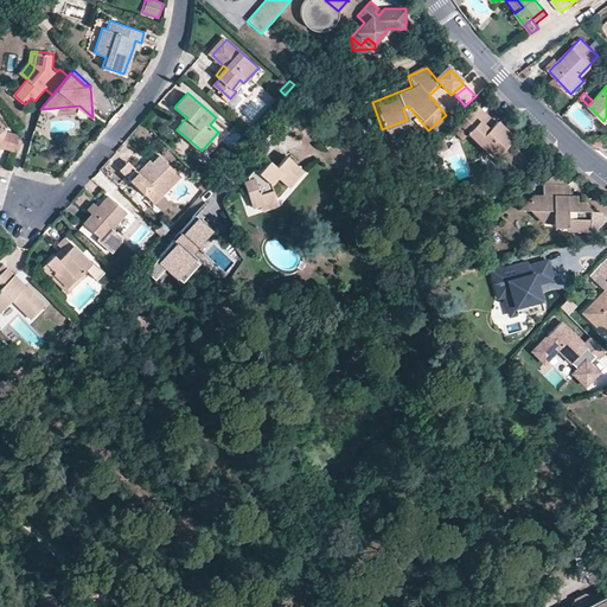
[(474,115),(468,120),(479,128),(483,123),(474,115)]
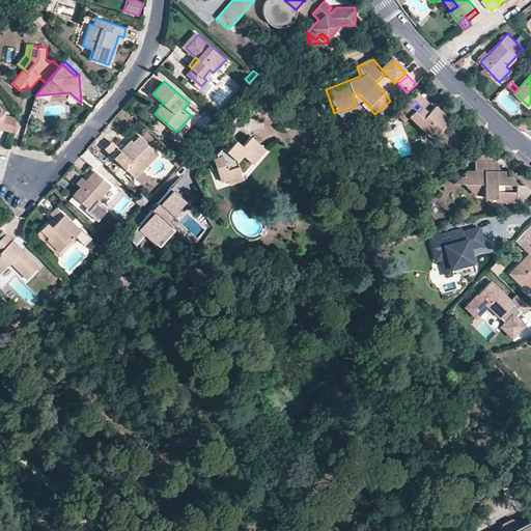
[(356,105),(336,112),(338,119),(359,111),(356,105)]
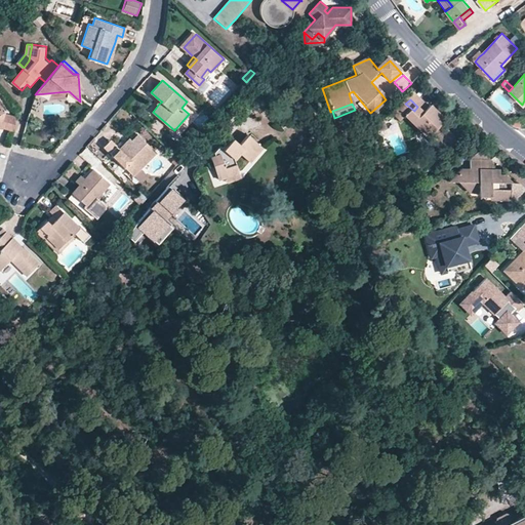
[(426,114),(417,107),(414,111),(405,104),(389,120),(397,127),(402,122),(425,144),(426,144),(429,140),(436,147),(433,150),(443,159),(453,147),(450,139),(436,126),(439,122),(428,113),(426,114)]
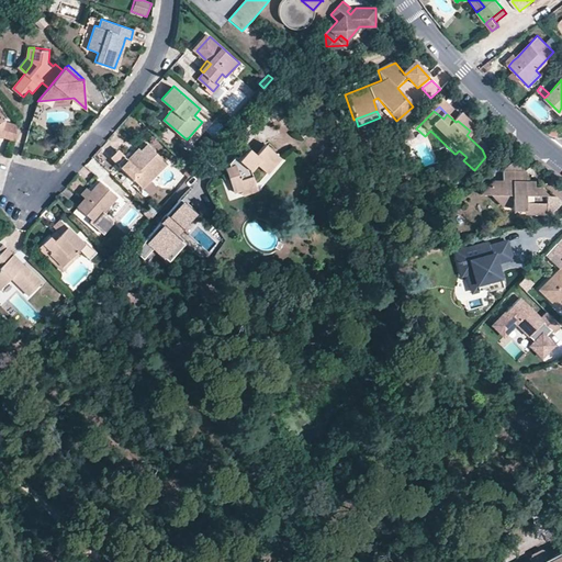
[(18,125),(3,121),(0,133),(0,136),(13,141),(18,125)]
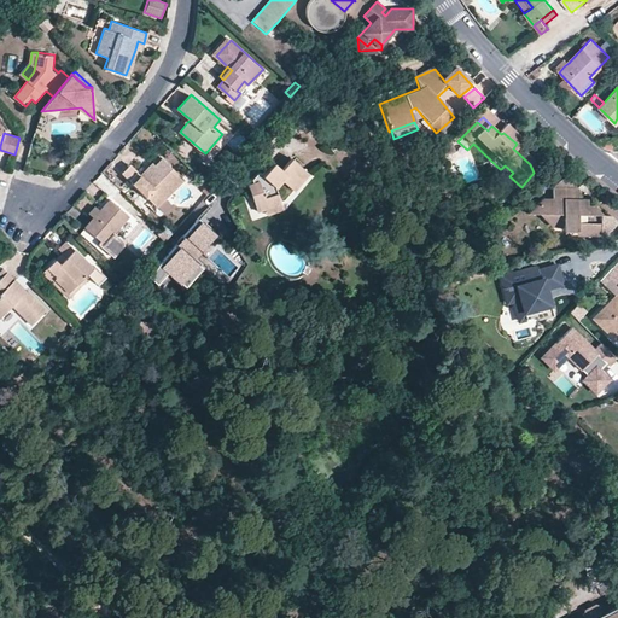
[(150,169),(146,167),(140,174),(133,182),(157,205),(184,176),(162,156),(155,163),(150,169)]
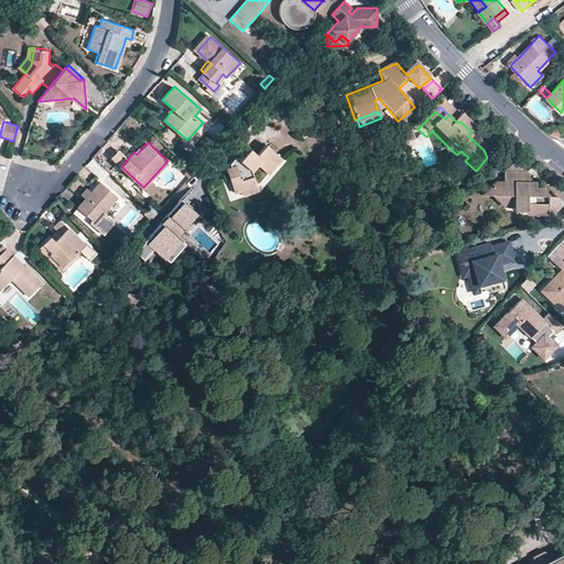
[(268,174),(281,159),(266,145),(257,154),(249,150),(239,160),(236,156),(228,164),(229,167),(226,169),(234,194),(241,192),(243,196),(258,191),(251,171),(257,165),(268,174)]
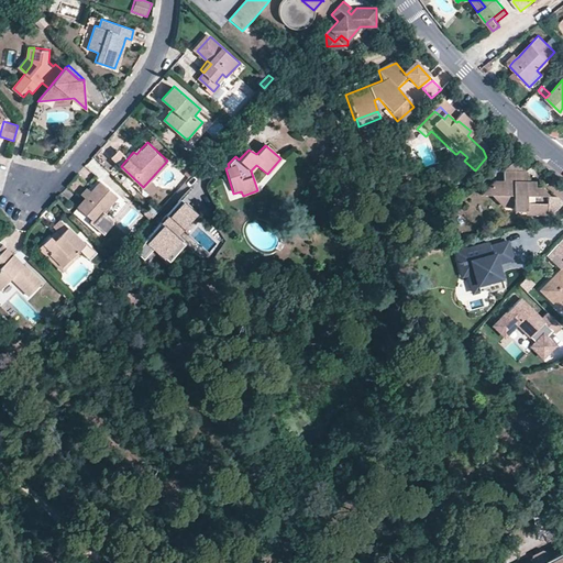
[(128,158),(118,148),(110,156),(121,166),(128,158)]
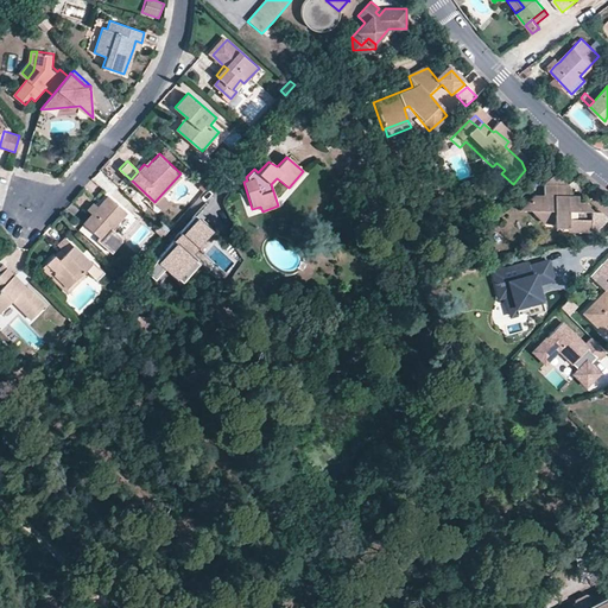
[(493,166),(501,173),(505,170),(496,163),(493,166)]
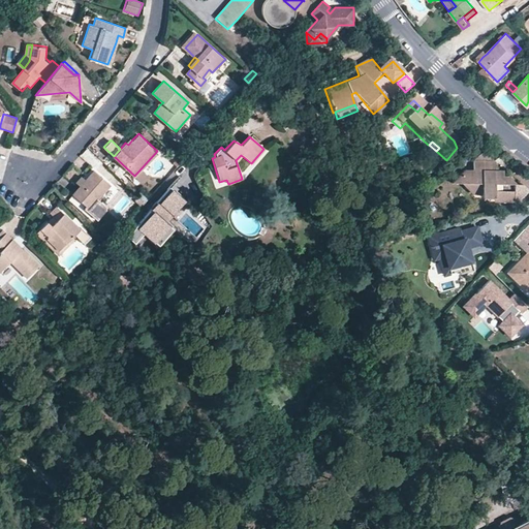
[(516,185),(509,179),(502,179),(502,175),(491,175),(490,167),(494,165),(483,153),(471,164),(471,175),(462,175),(449,186),(462,186),(483,185),(484,197),(495,198),(495,204),(518,205),(528,191),(522,186),(516,185)]
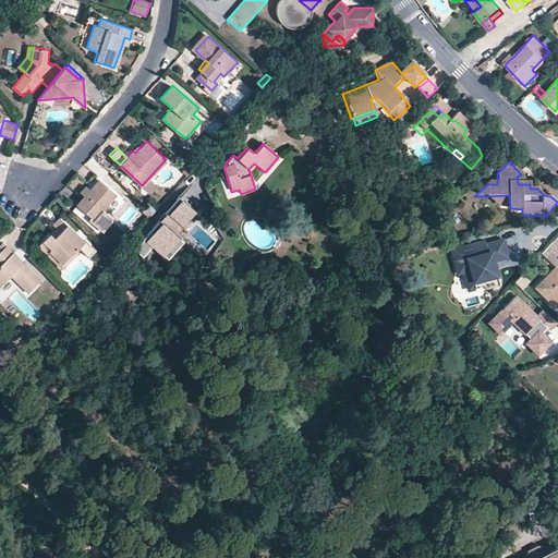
[(114,194),(98,180),(89,190),(85,186),(80,193),(84,196),(76,205),(93,220),(114,194)]
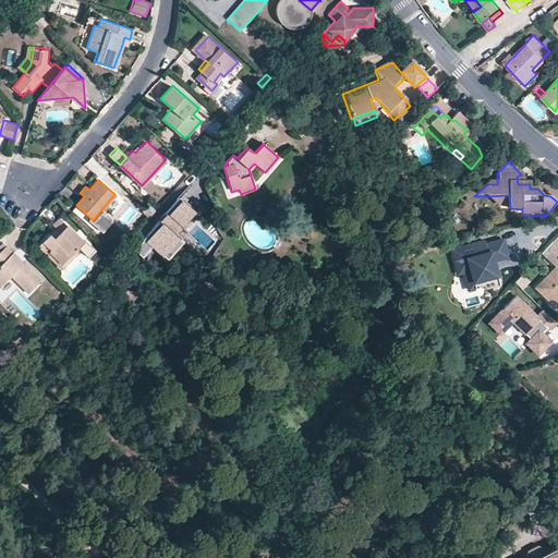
[(187,195),(138,250),(147,257),(156,246),(169,257),(189,235),(182,230),(203,208),(187,195)]
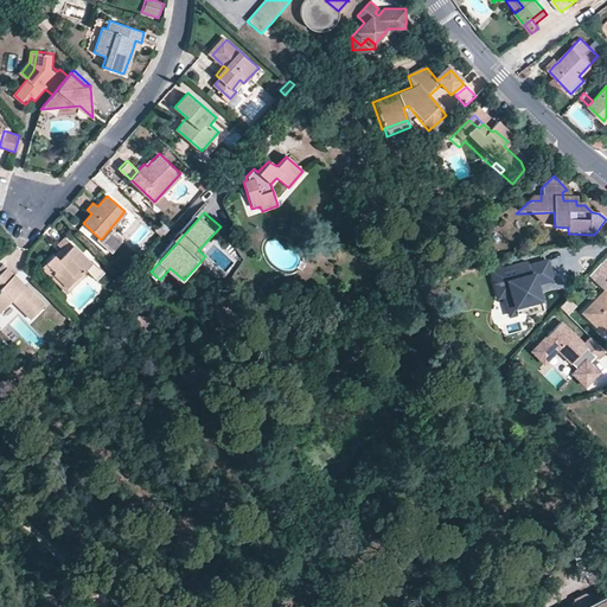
[(543,227),(555,227),(554,212),(530,213),(543,227)]
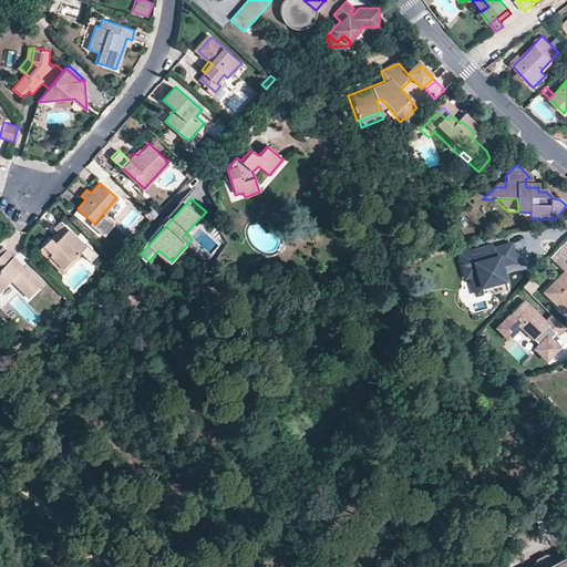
[(52,228),(55,232),(60,236),(54,240),(50,238),(42,245),(51,253),(49,255),(62,268),(75,254),(83,245),(59,222),(52,228)]
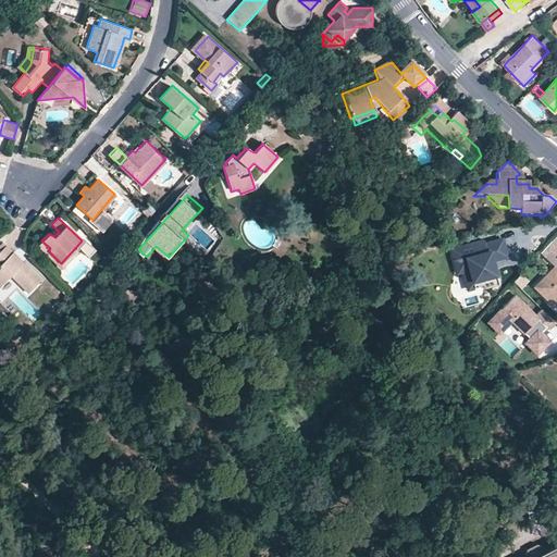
[(54,227),(49,234),(53,236),(59,232),(54,227)]
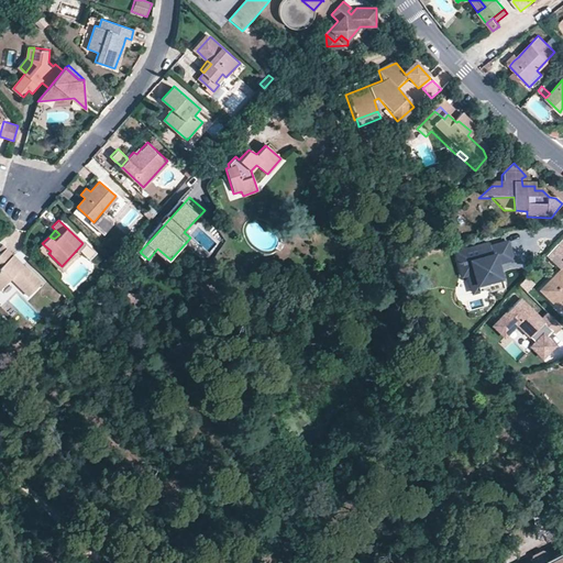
[(196,241),(191,246),(205,256),(208,250),(196,241)]
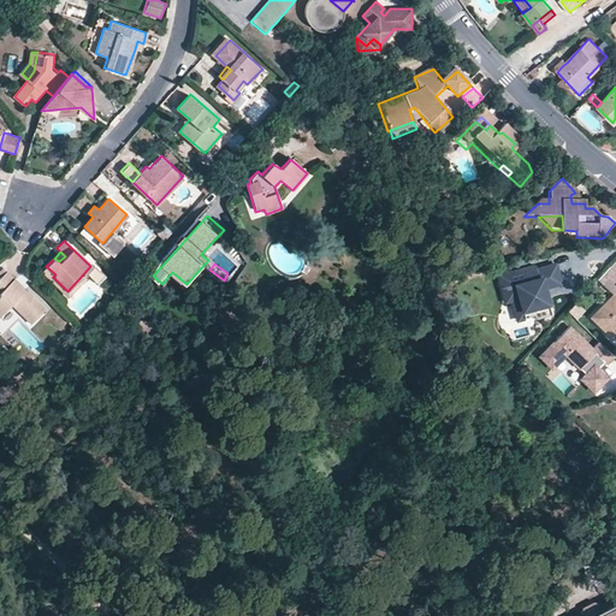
[(615,291),(593,313),(615,335),(615,264),(602,279),(615,291)]
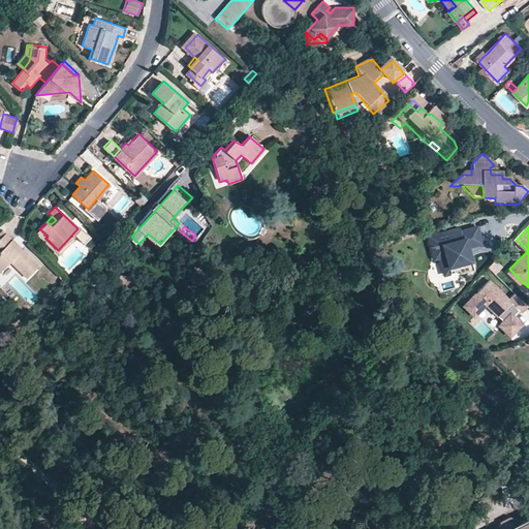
[(48,236),(39,228),(35,234),(58,256),(73,240),(70,237),(58,250),(45,238),(48,236)]
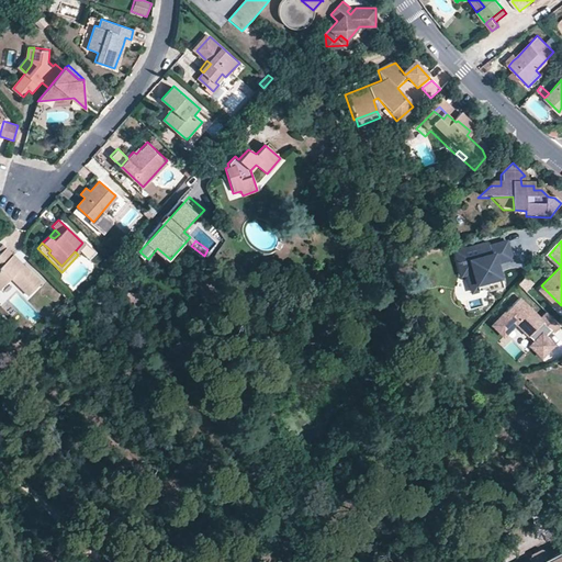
[(496,266),(510,261),(506,244),(489,248),(489,245),(454,253),(461,277),(467,276),(469,288),(485,283),(486,290),(487,293),(502,290),(498,274),(495,276),(493,266),(496,266)]
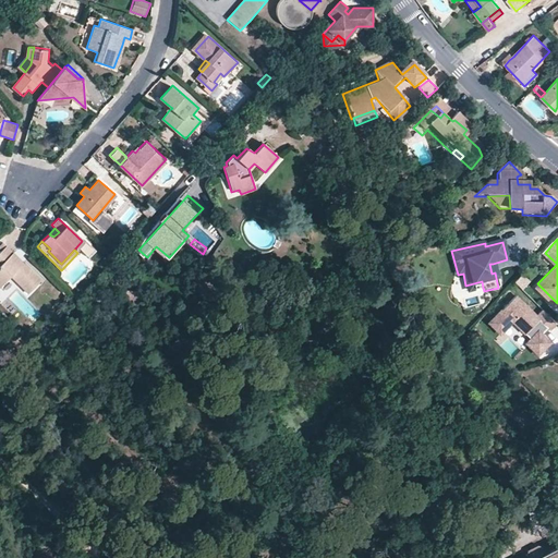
[(13,253),(5,246),(0,252),(0,286),(10,276),(28,293),(41,280),(23,263),(21,265),(10,255),(13,253)]
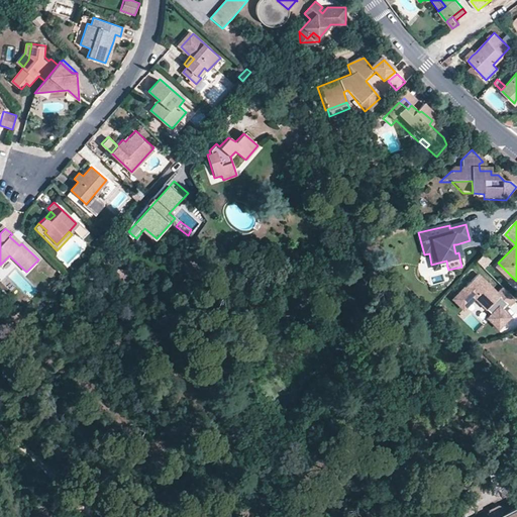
[(21,243),(12,234),(9,236),(19,245),(21,243)]
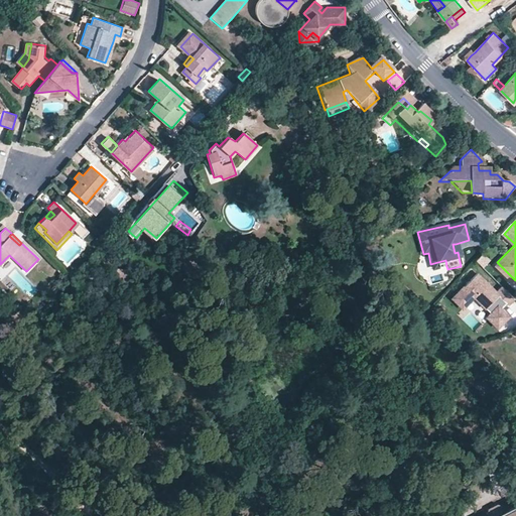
[(446,266),(445,260),(430,264),(432,270),(446,266)]
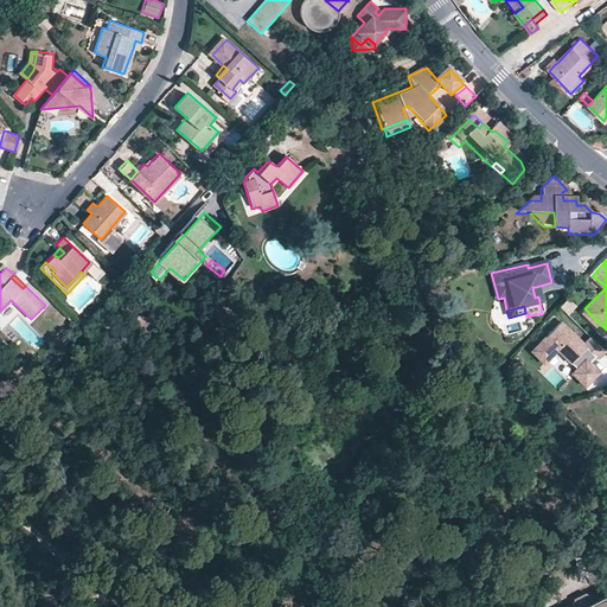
[(601,347),(590,338),(585,344),(562,320),(529,352),(543,366),(557,352),(569,365),(585,349),(593,356),(601,347)]
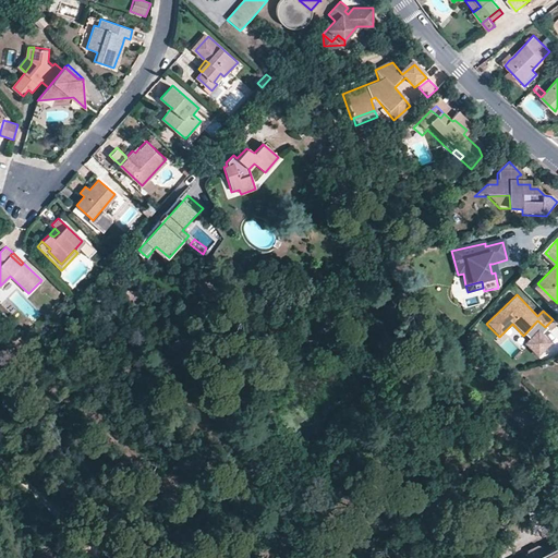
[(548,343),(537,332),(524,346),(536,356),(548,343)]
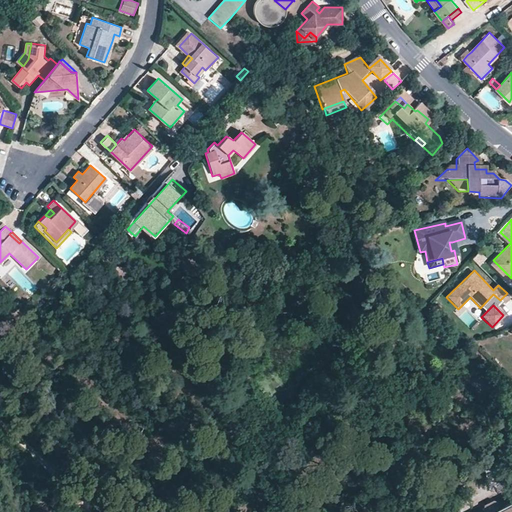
[(511,511),(511,501),(490,511),(511,511)]
